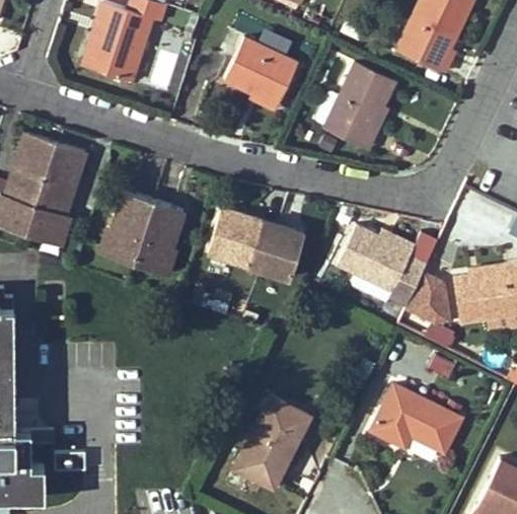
[(132,0),(129,11),(104,4),(98,25),(104,27),(96,55),(111,59),(105,74),(133,83),(154,22),(160,24),(166,6),(145,0),(132,0)]
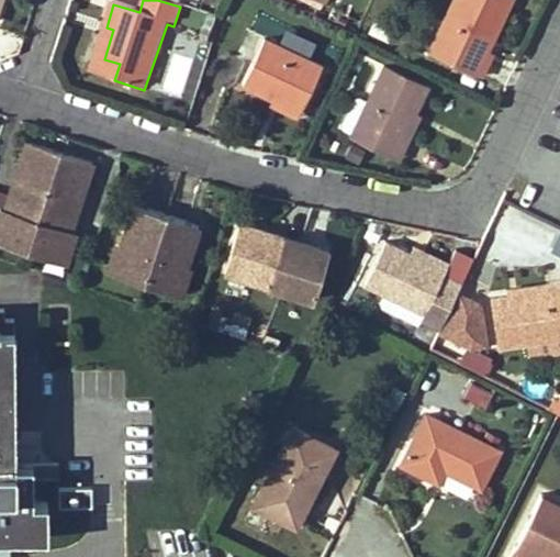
[(515,2),(512,0),(459,0),(432,57),(483,81),(494,59),(489,57),(515,2)]
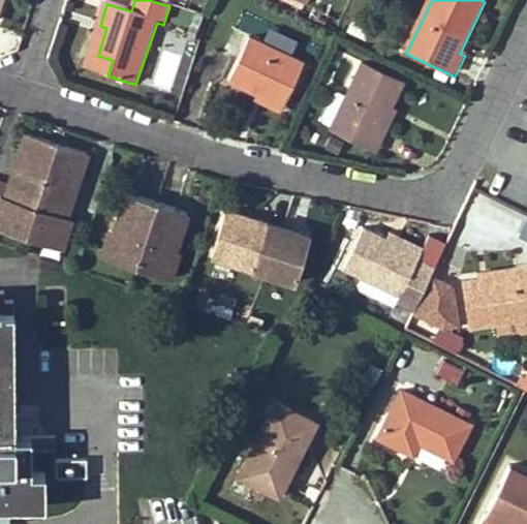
[(98,56),(106,28),(100,26),(87,68),(107,75),(113,60),(98,56)]
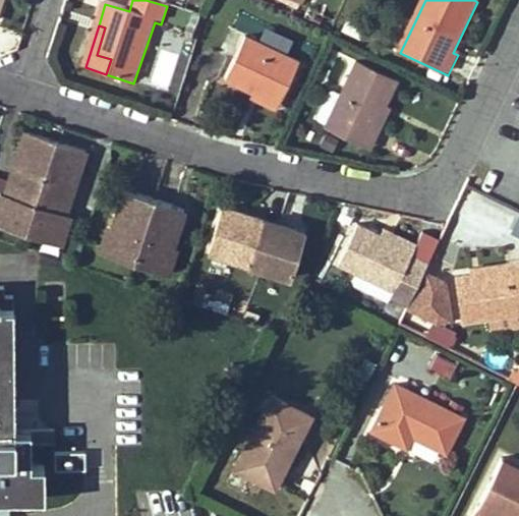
[(299,62),(246,38),(226,79),(255,94),(279,105),(299,62)]
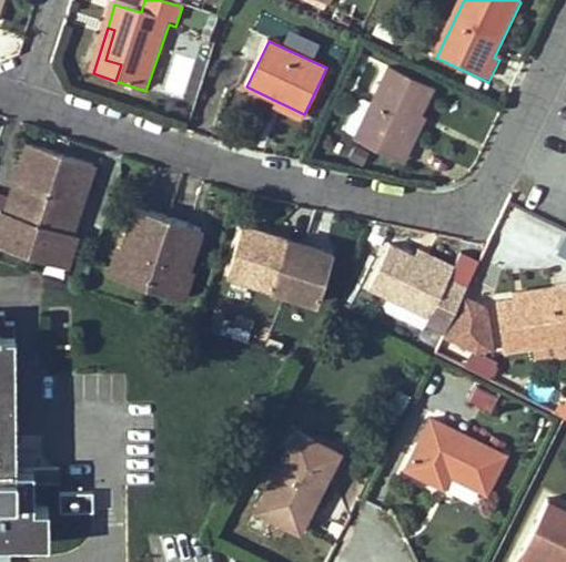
[(431,96),(392,78),(361,142),(405,164),(416,141),(410,139),(431,96)]
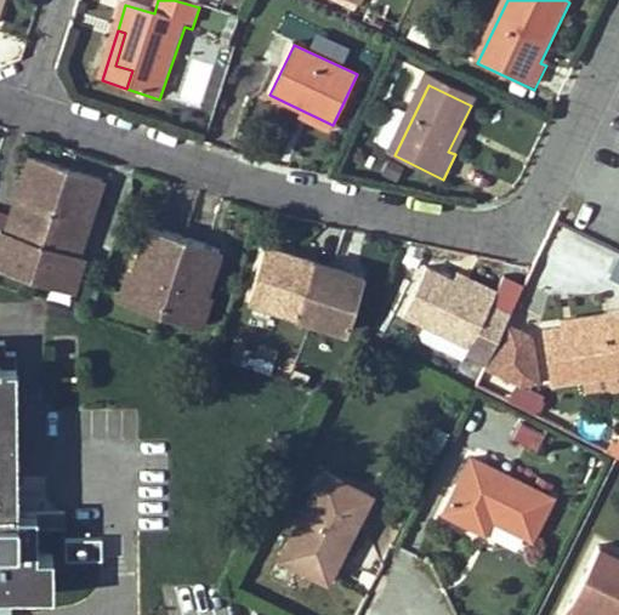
[(329,131),(333,125),(305,112),(302,119),(329,131)]
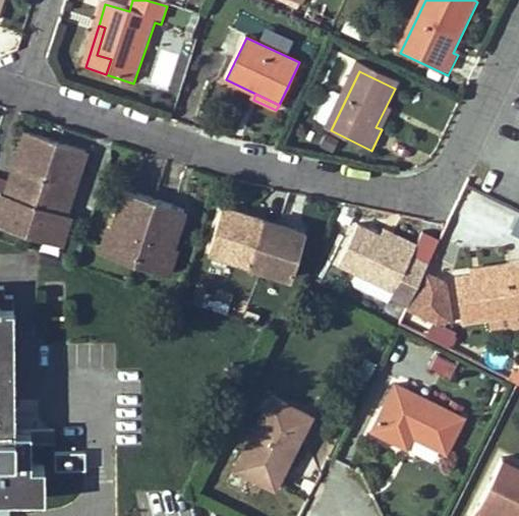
[(89,154),(59,145),(27,134),(6,198),(0,196),(0,226),(29,236),(64,247),(73,219),(67,218),(89,154)]
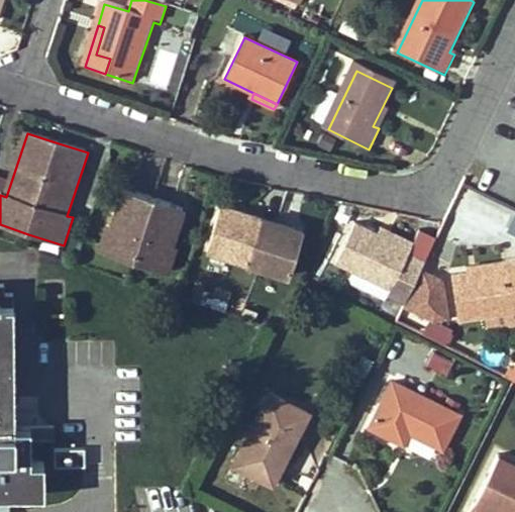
[(186,210),(156,200),(123,191),(104,253),(136,265),(166,274),(186,210)]
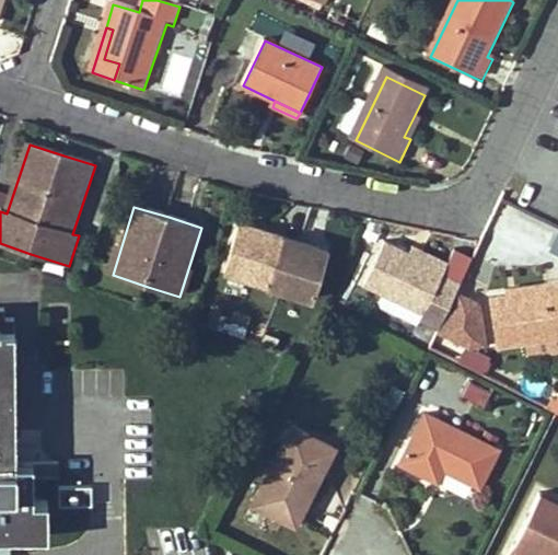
[(316,301),(330,252),(304,243),(245,226),(230,275),(316,301)]
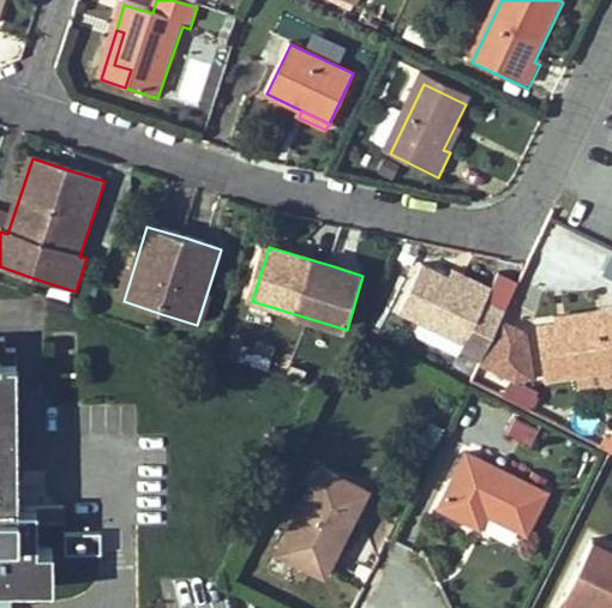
[(453,281),(425,266),(401,312),(466,344),(461,353),(483,363),(507,315),(487,305),(490,300),(463,286),(459,294),(448,289),(453,281)]
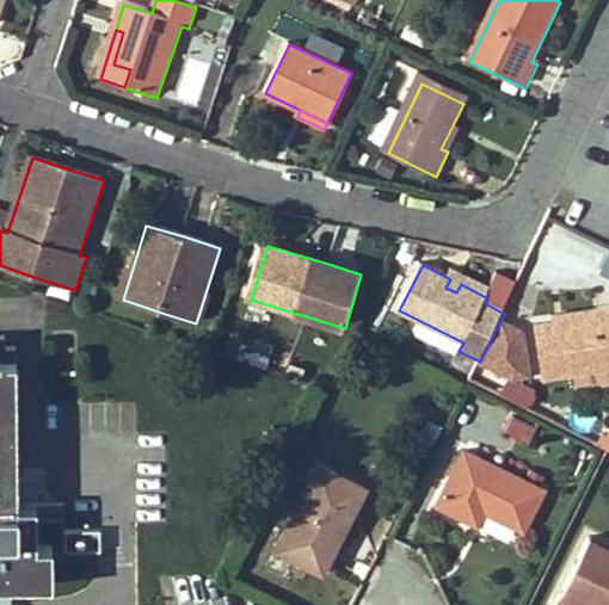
[(492,290),(454,271),(450,279),(446,288),(456,292),(461,284),(487,298),(492,290)]
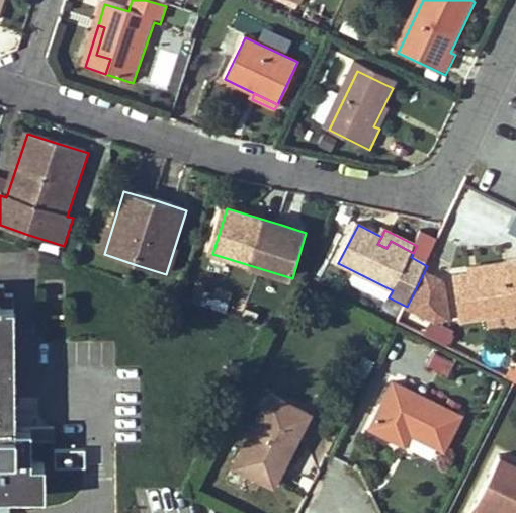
[(473,278),(457,280),(465,326),(494,321),(515,317),(515,264),(510,265),(511,272),(473,278)]
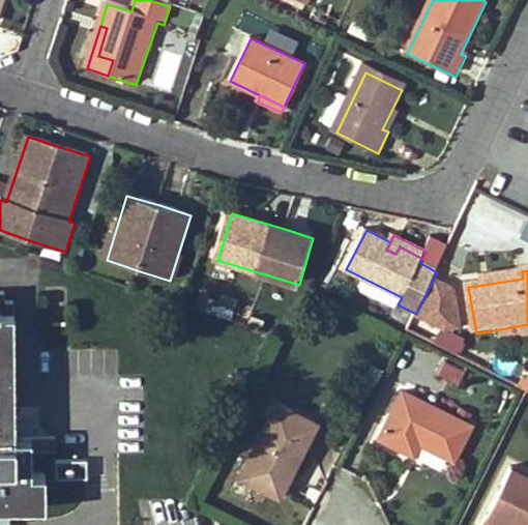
[(522,271),(482,278),(484,285),(523,279),(522,271)]
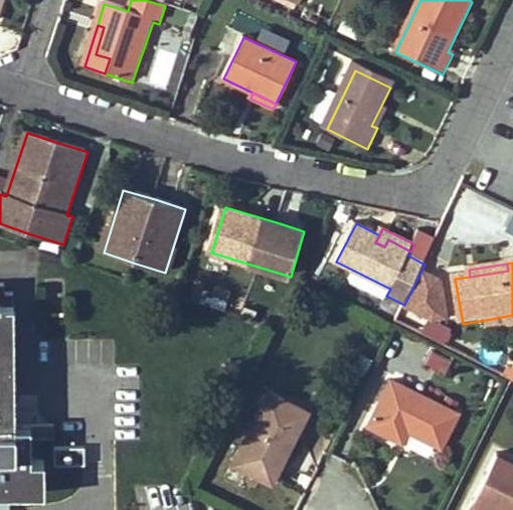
[(0,496),(11,496),(45,496),(44,464),(32,463),(32,450),(43,451),(44,436),(31,435),(32,430),(17,429),(14,296),(6,296),(6,287),(0,287),(0,496)]
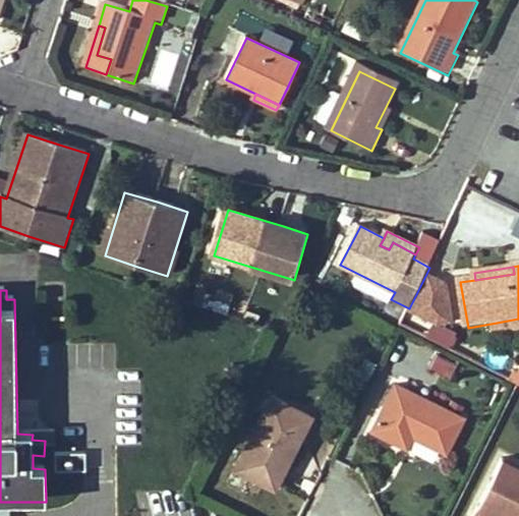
[(518,319),(497,323),(499,334),(518,331),(518,319)]
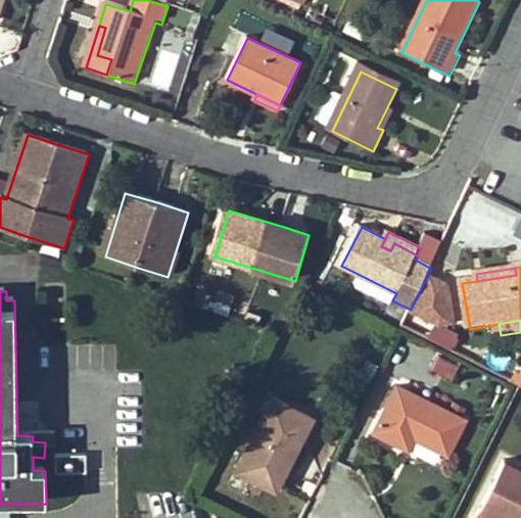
[(437,327),(430,340),(452,351),(459,337),(437,327)]
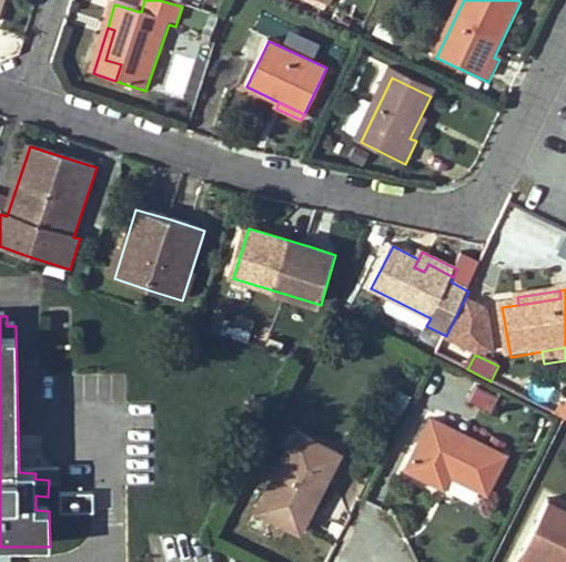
[(486,498),(506,461),(434,423),(407,474),(443,493),(451,479),(486,498)]
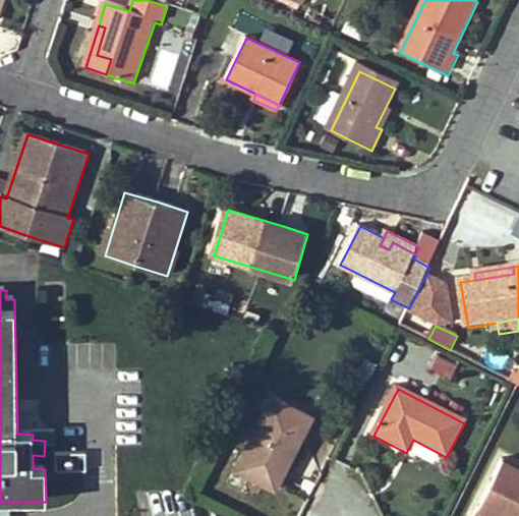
[(312,420),(274,400),(237,471),(276,491),(312,420)]
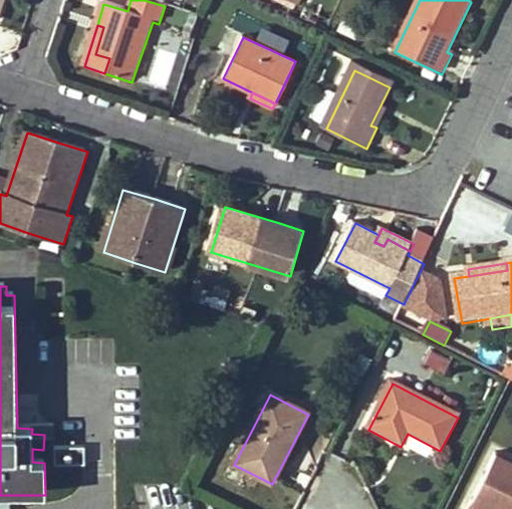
[(511,465),(495,457),(470,508),(511,508),(511,465)]
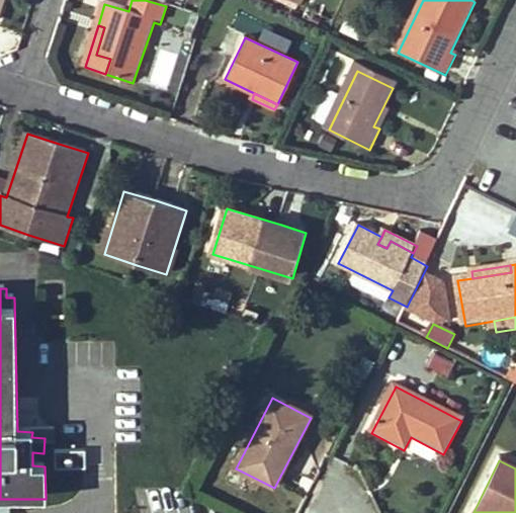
[(22,512),(23,499),(0,499),(0,512),(22,512)]
